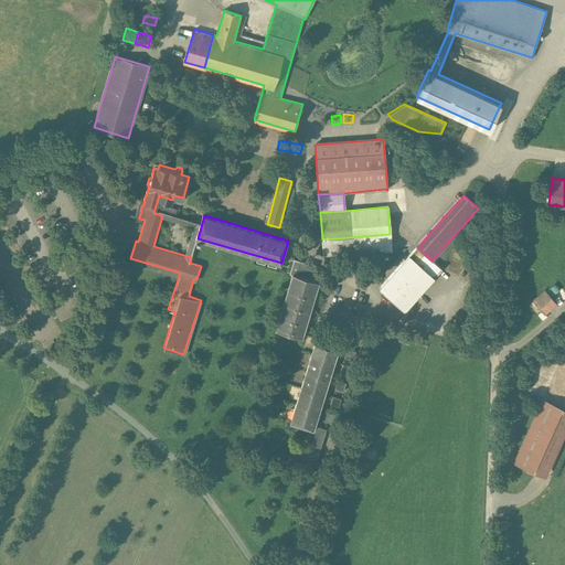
[(390,234),(322,240),(323,255),(391,249),(390,234)]
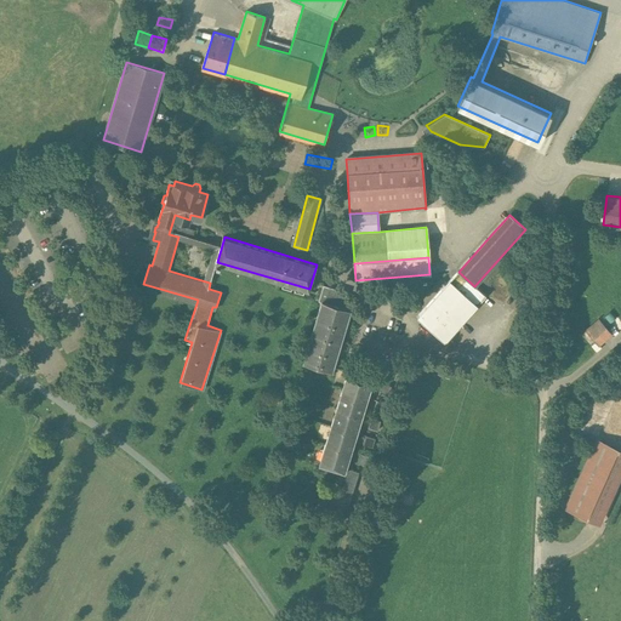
[(459,272),(417,317),(445,342),(486,296),(474,286),(459,272)]
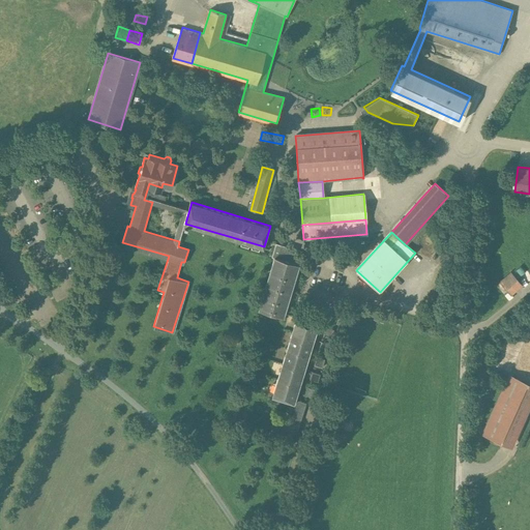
[(296,247),(276,242),(272,256),(274,256),(259,308),(284,316),(299,262),(293,261),(296,247)]
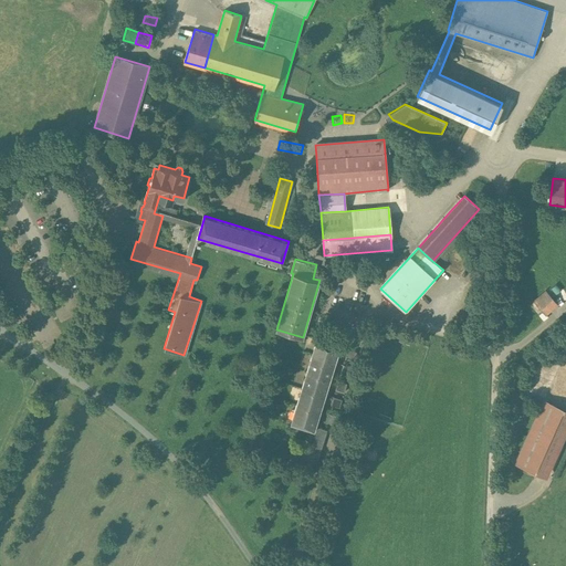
[(545,292),(535,301),(544,311),(554,302),(545,292)]
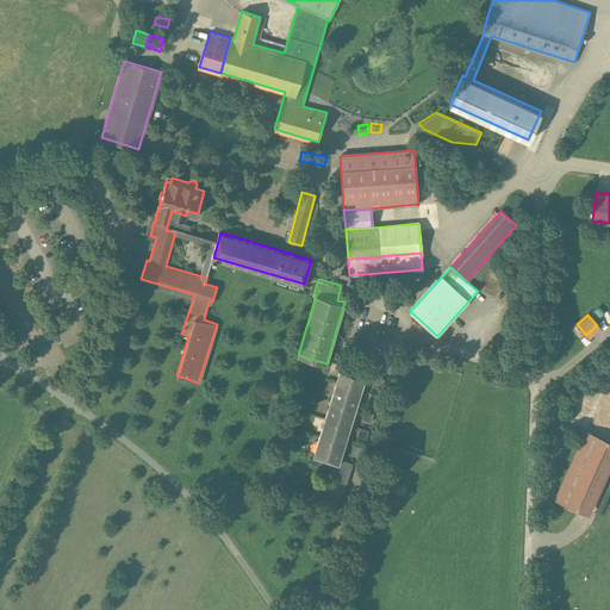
[(367,373),(342,366),(337,383),(362,390),(367,373)]
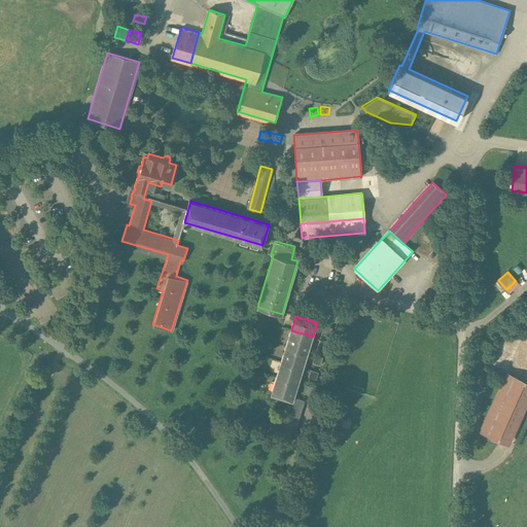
[(332,327),(325,324),(322,332),(330,336),(332,327)]
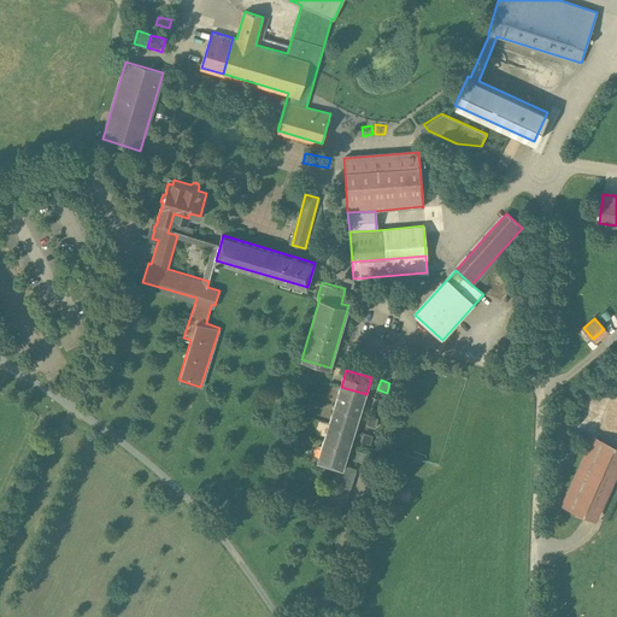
[(366,394),(341,387),(335,405),(360,412),(366,394)]
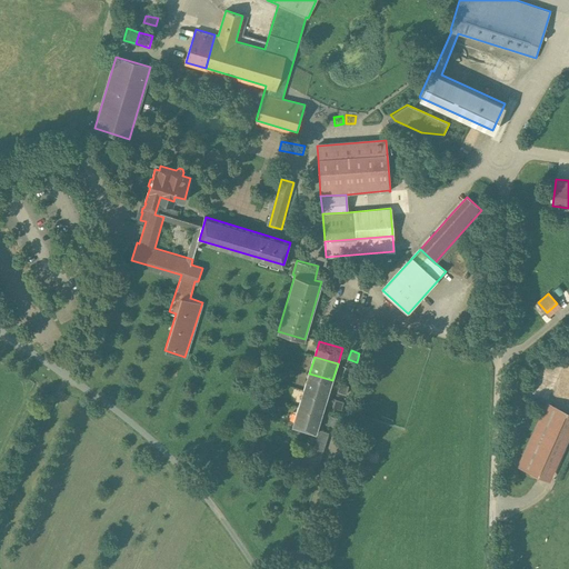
[(355,369),(346,367),(343,375),(352,378),(355,369)]
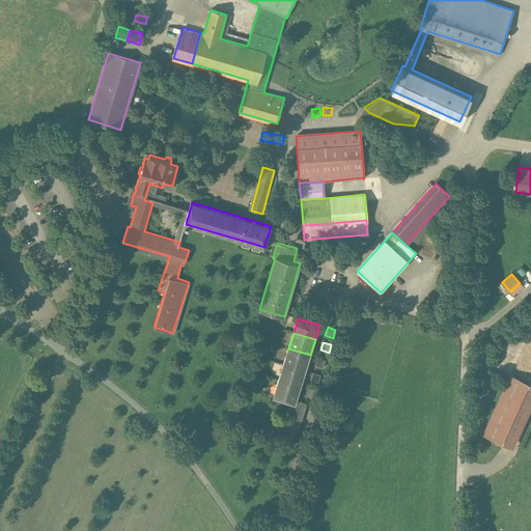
[(310,355),(288,348),(284,363),(306,370),(310,355)]
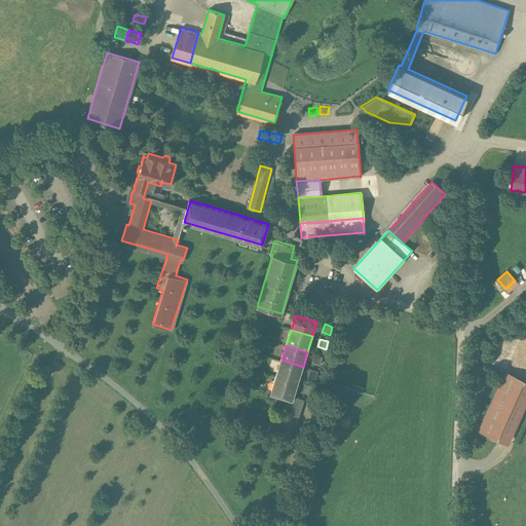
[(324,357),(315,353),(312,362),(321,364),(324,357)]
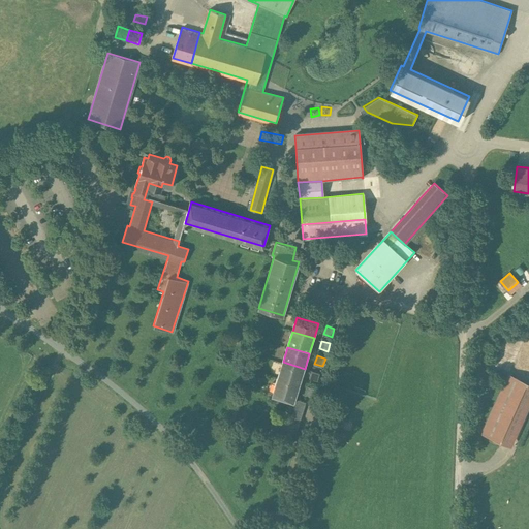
[(305,369),(283,362),(278,377),(300,383),(305,369)]
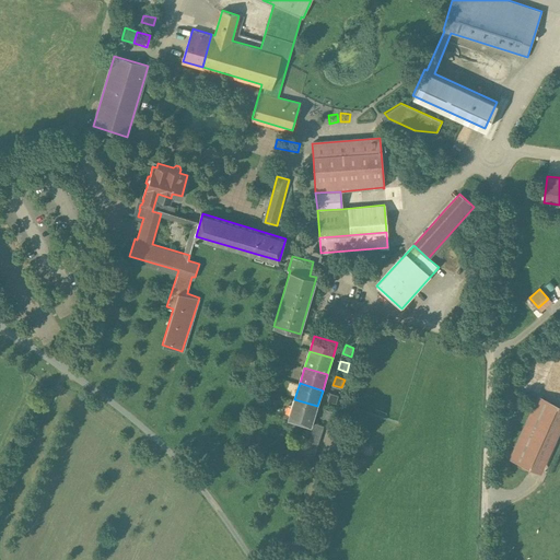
[(339,395),(330,393),(328,401),(337,404),(339,395)]
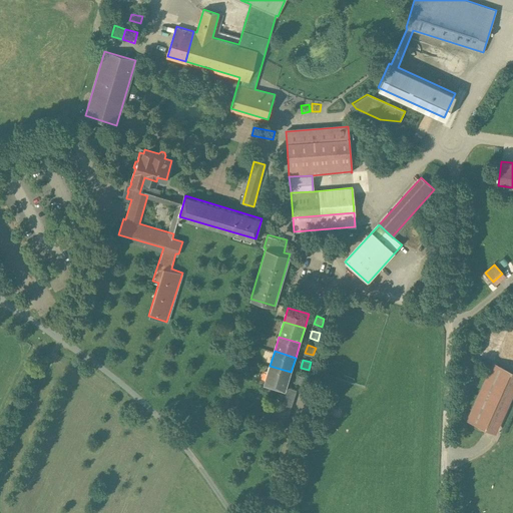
[(512,383),(512,372),(494,364),(469,420),(492,430),(512,383)]
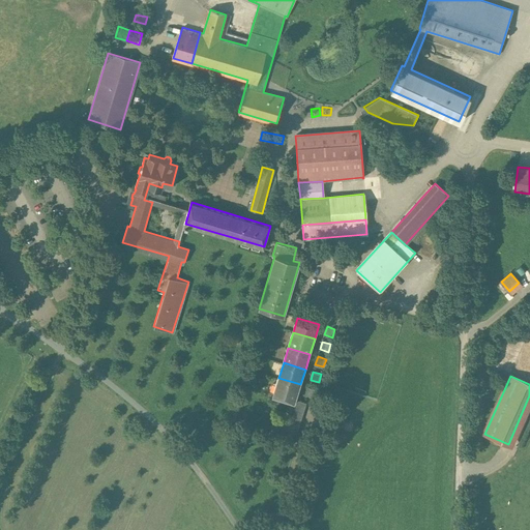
[(300,384),(278,378),(273,396),(294,403),(296,400),(300,384)]
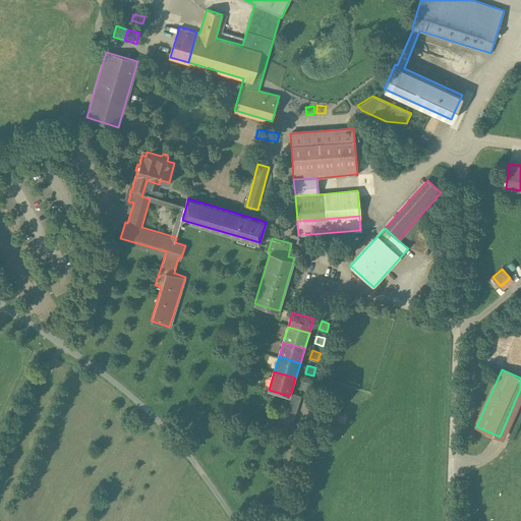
[(310,383),(303,381),(300,388),(308,391),(310,383)]
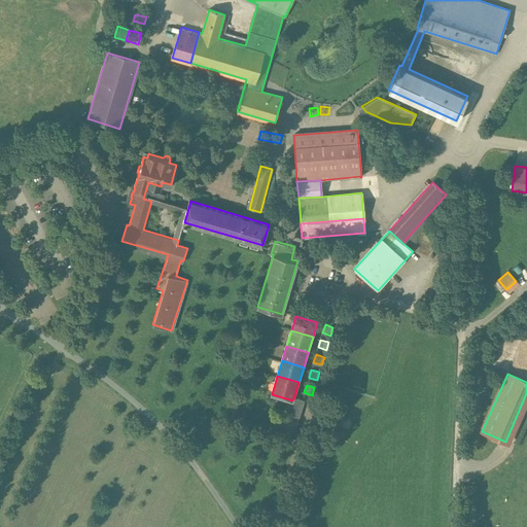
[(306,400),(294,397),(292,400),(286,422),(297,425),(306,400)]
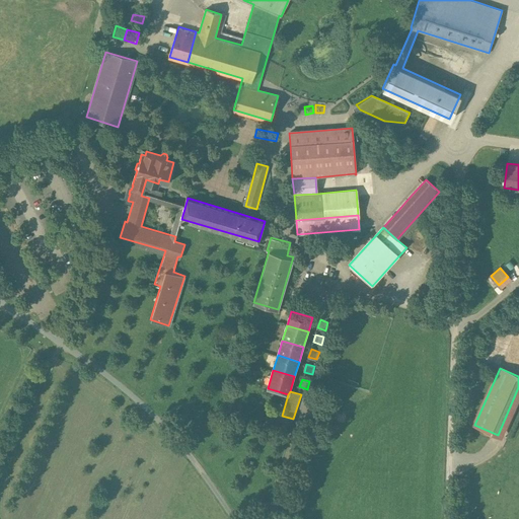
[(281,416),(269,413),(267,419),(279,423),(279,422),(281,416)]
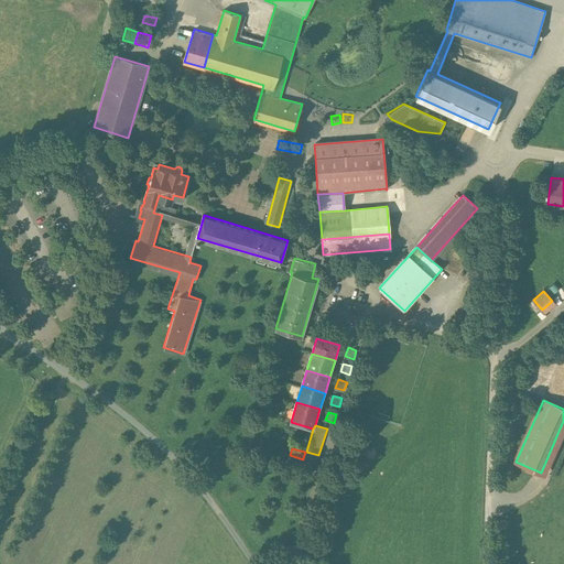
[(318,455),(306,452),(305,452),(303,458),(316,463),(318,455)]
